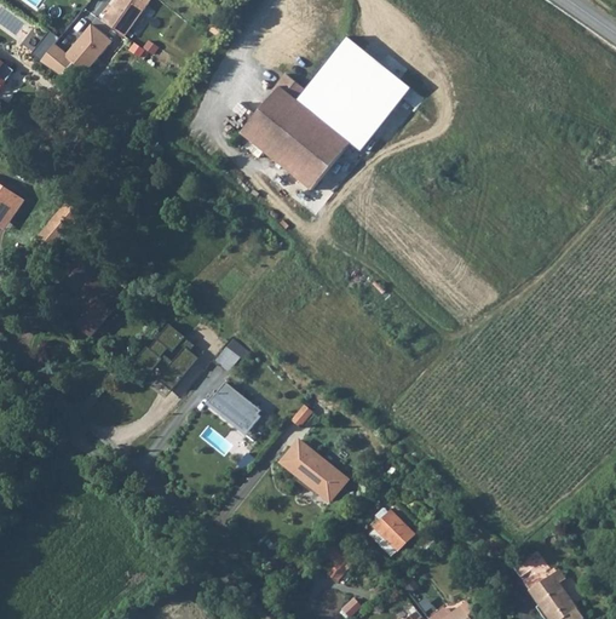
[(111,0),(98,21),(121,36),(147,0),(111,0)]
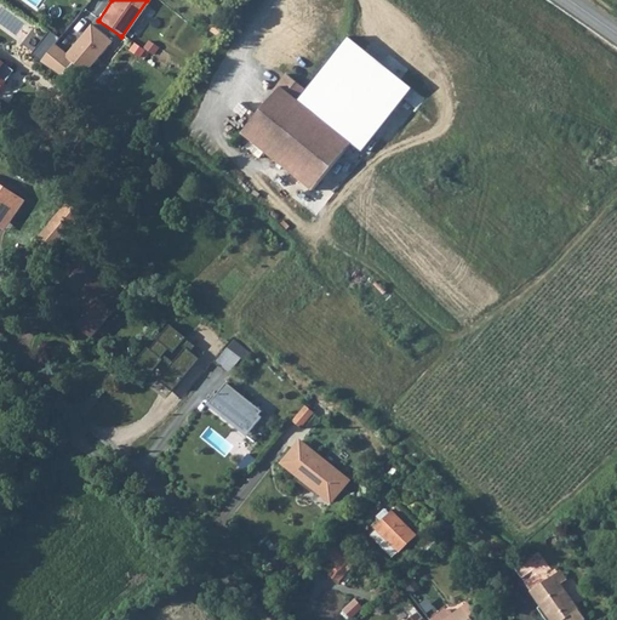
[(89,23),(67,52),(55,43),(40,63),(63,78),(74,64),(87,74),(110,40),(89,23)]
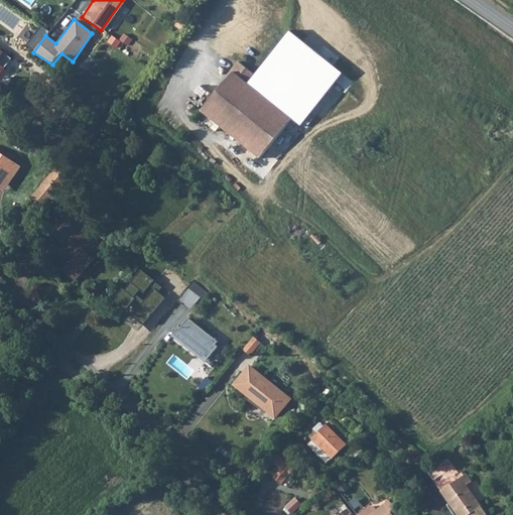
[(33,48),(47,32),(40,26),(26,42),(33,48)]
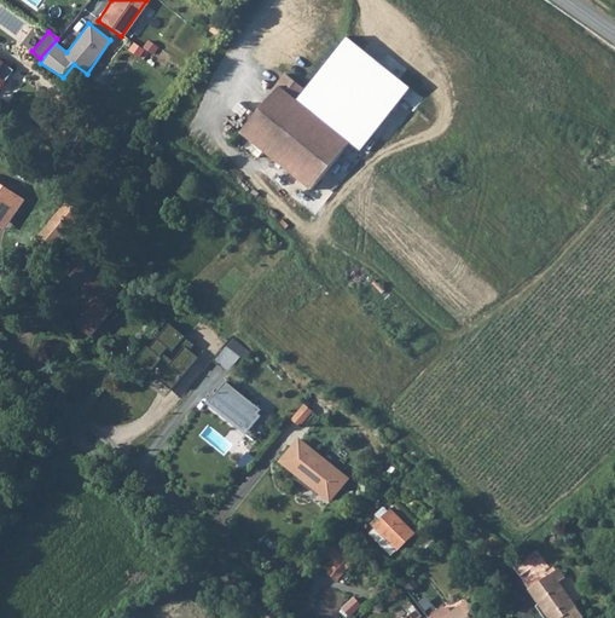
[(346,36),(326,61),(389,113),(408,88),(346,36)]
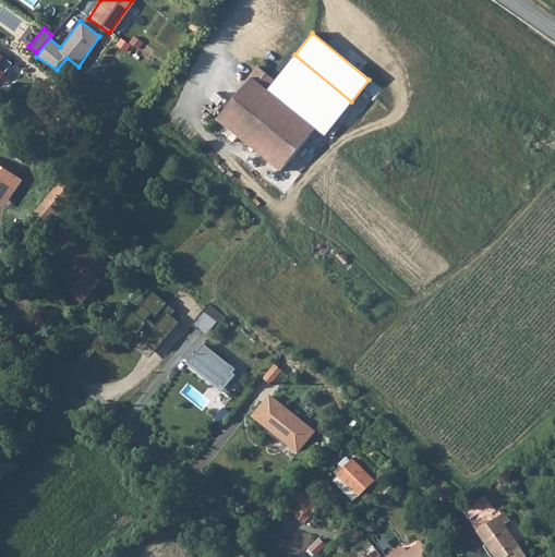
[(0,79),(3,72),(12,59),(0,50),(0,79)]
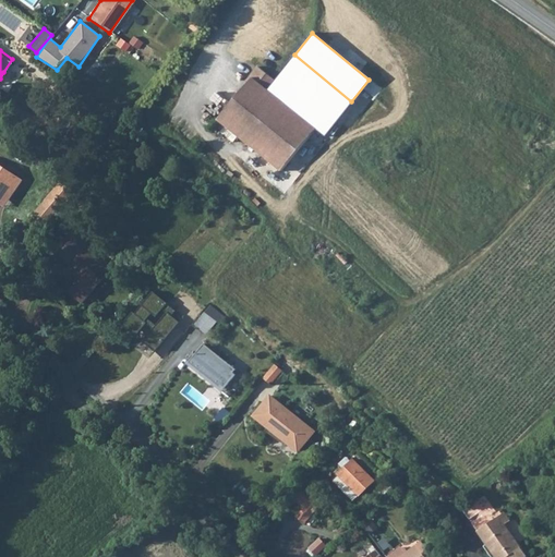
[(277,168),(294,147),(313,126),(267,87),(276,79),(258,63),(251,72),(252,75),(237,92),(216,117),(277,168)]
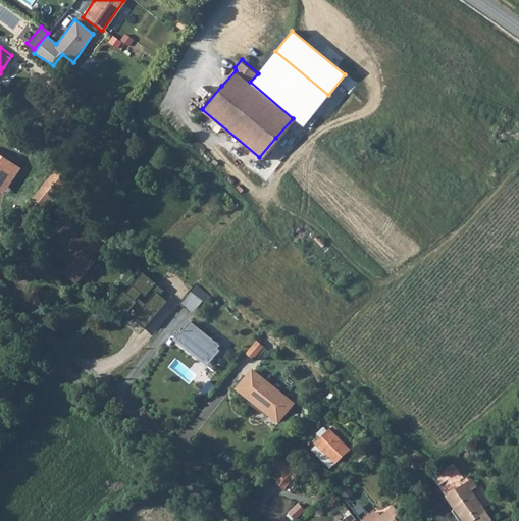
[(0,73),(0,77),(8,83),(14,74),(3,67),(0,73)]
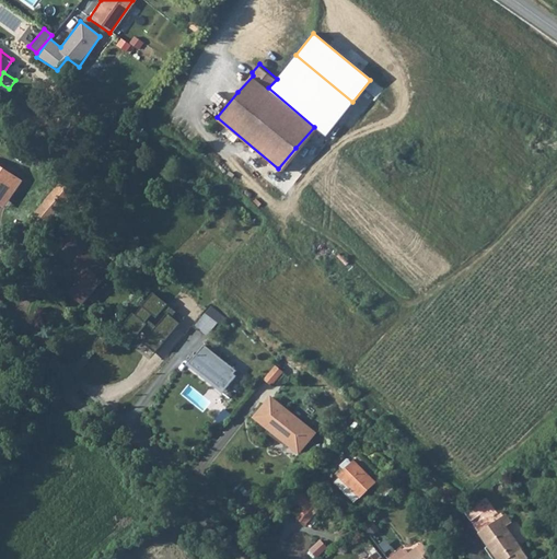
[(0,195),(1,196),(8,187),(9,186),(15,190),(22,178),(0,164),(0,195)]
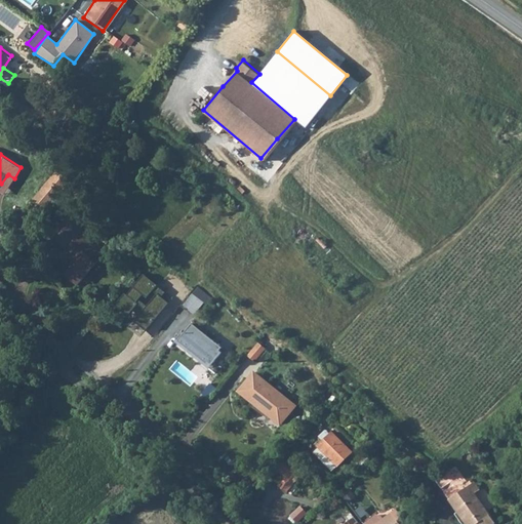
[(43,188),(54,197),(64,186),(69,179),(57,170),(43,188)]
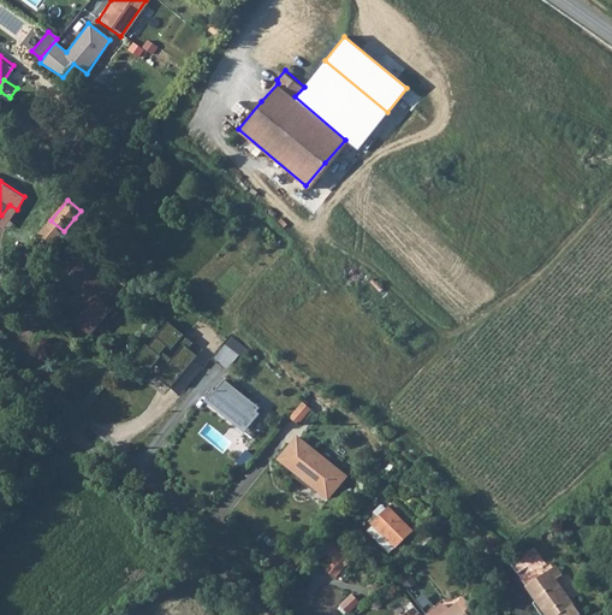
[(0,220),(6,225),(17,210),(10,205),(9,206),(1,216),(0,214),(0,220)]
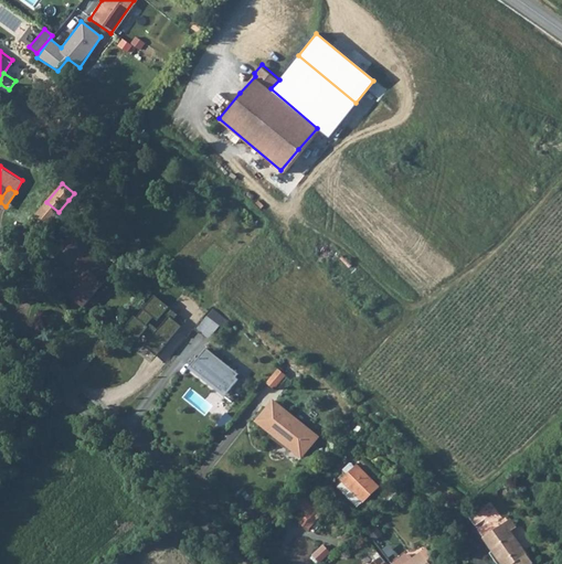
[(32,219),(45,230),(59,212),(46,202),(32,219)]
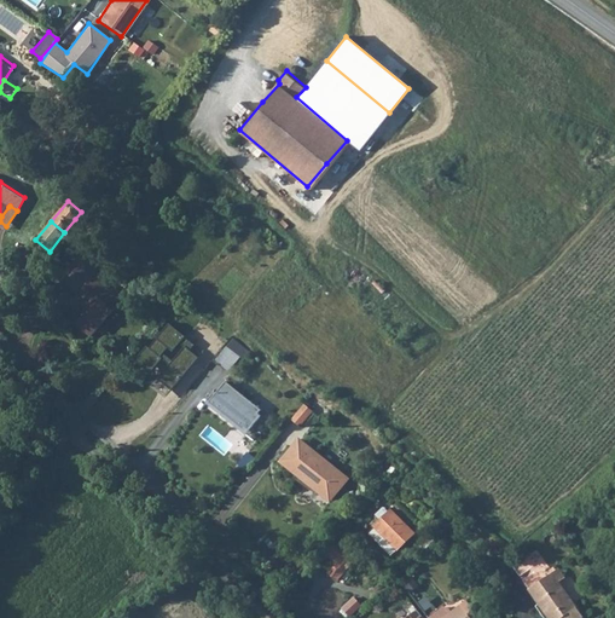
[(90,301),(87,305),(75,321),(90,334),(119,298),(92,275),(94,272),(80,260),(69,272),(83,286),(79,292),(90,301)]
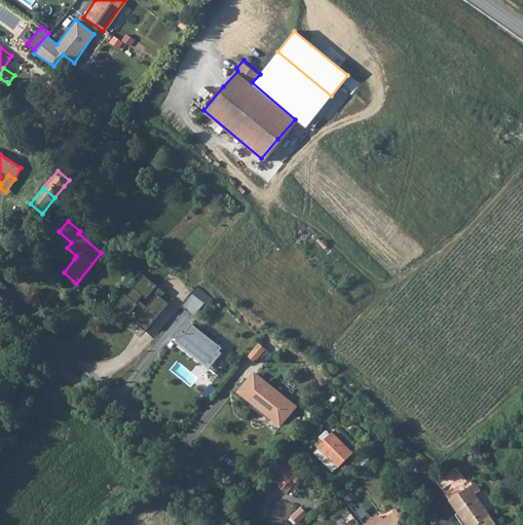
[(54,237),(67,248),(71,242),(59,231),(54,237)]
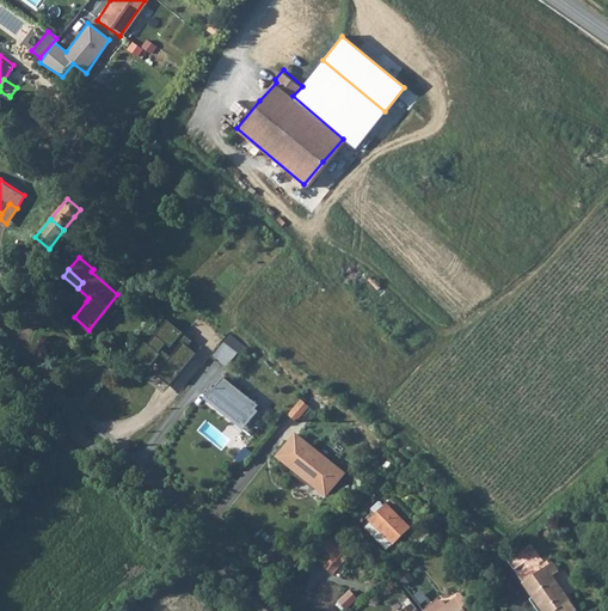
[(78,288),(74,291),(86,301),(88,298),(78,288)]
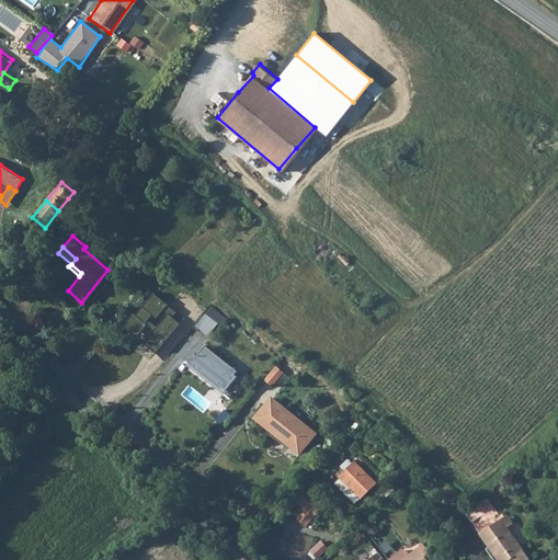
[(193,326),(206,336),(220,317),(207,307),(193,326)]
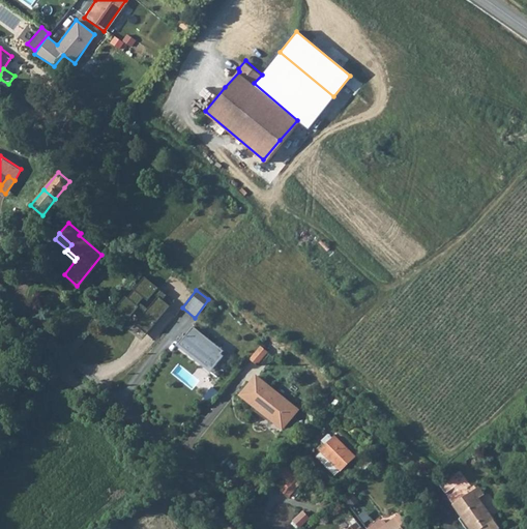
[(191,328),(176,347),(208,374),(221,354),(191,328)]
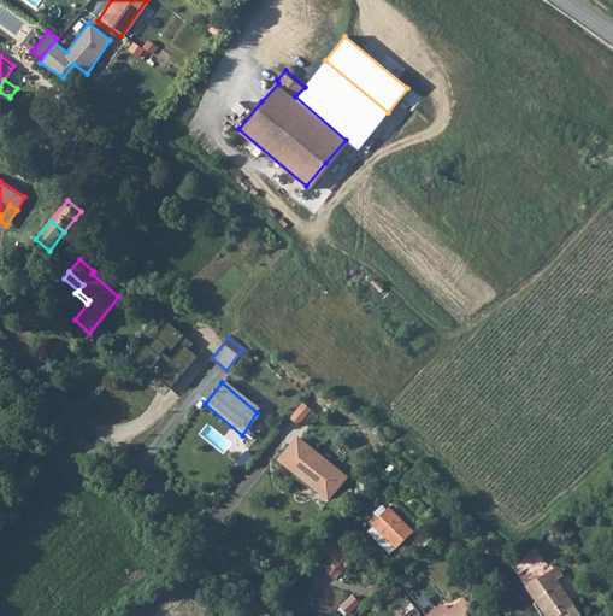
[(289,418),(298,424),(311,409),(302,403),(289,418)]
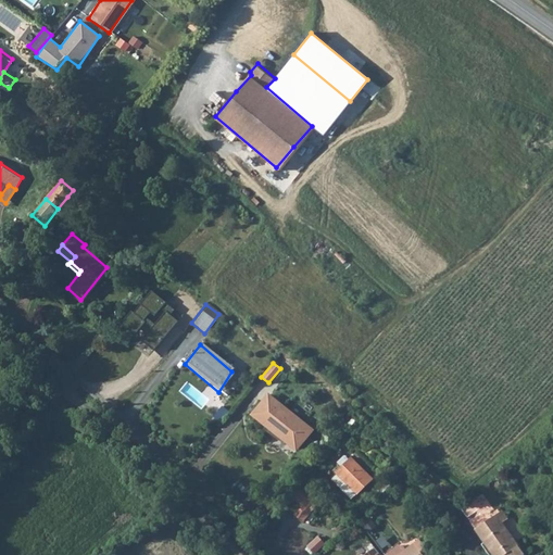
[(266,392),(248,417),(293,454),(312,430),(266,392)]
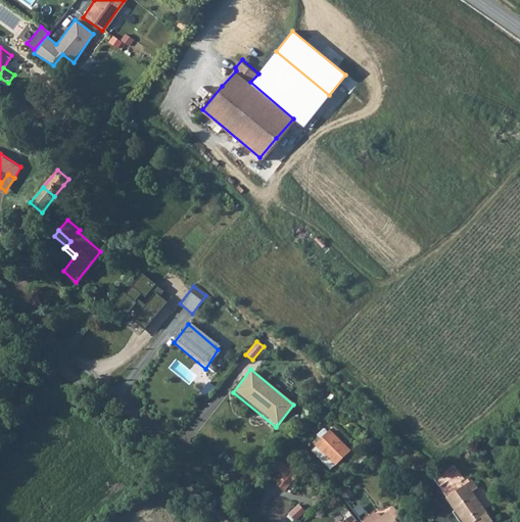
[(328,425),(314,439),(333,460),(347,445),(328,425)]
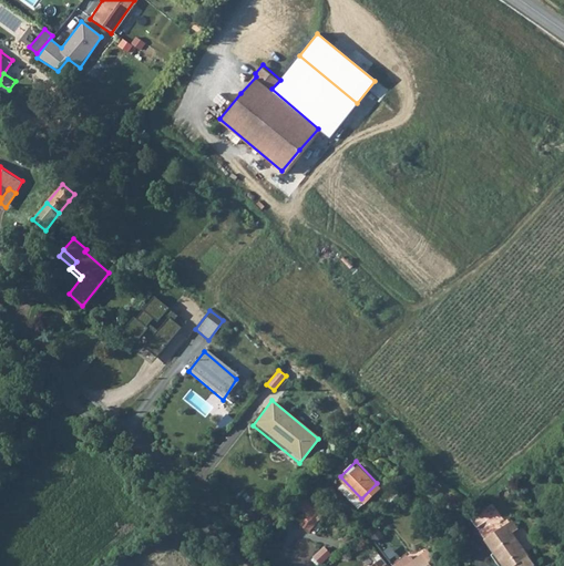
[(306,514),(298,523),(308,531),(325,511),(307,496),(298,507),(306,514)]
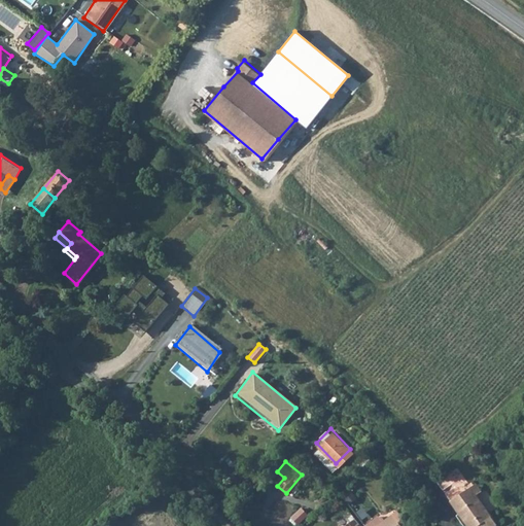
[(488,525),(493,523),(466,485),(447,498),(466,525),(488,525)]
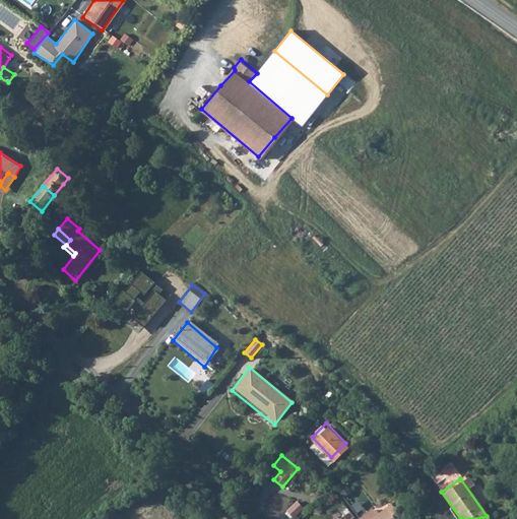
[(394,518),(399,515),(386,499),(363,518),(394,518)]
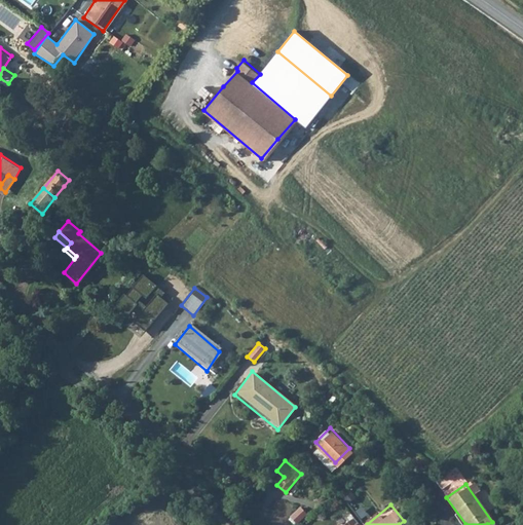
[(288,517),(295,523),(305,513),(299,505),(288,517)]
